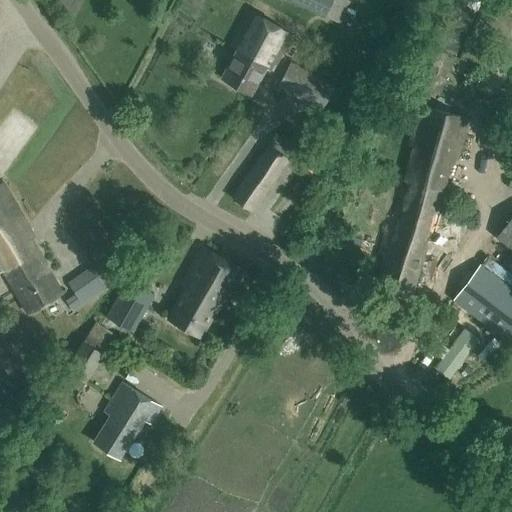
[(284,0),(341,24),(351,1),(348,0),(284,0)]
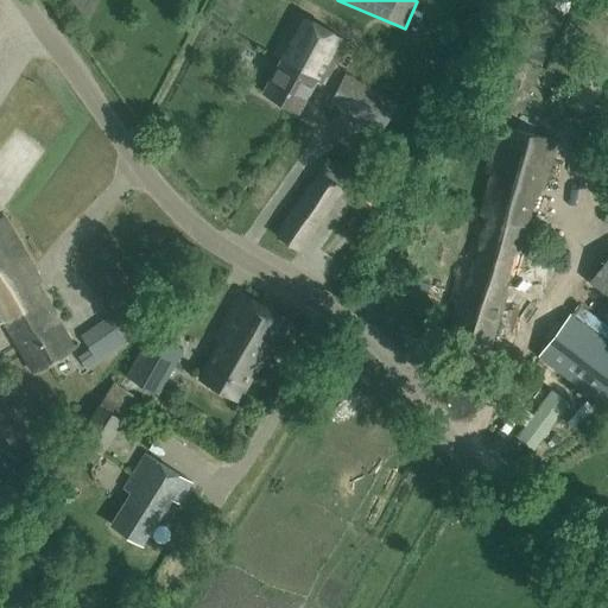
[(324,84),(348,42),(297,13),(273,56),(280,59),(263,92),(298,113),(317,81),(324,84)]
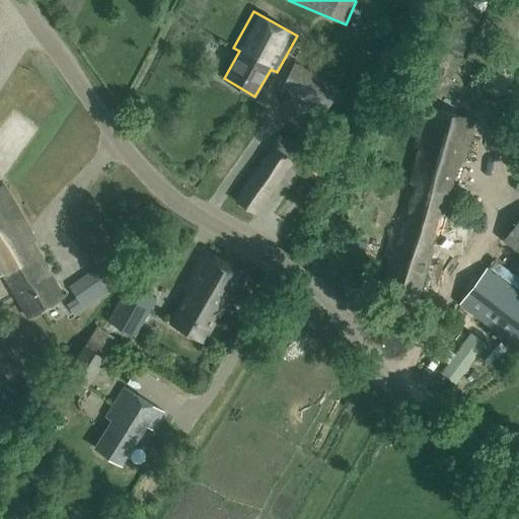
[(326,114),(341,88),(295,64),(282,89),(326,114)]
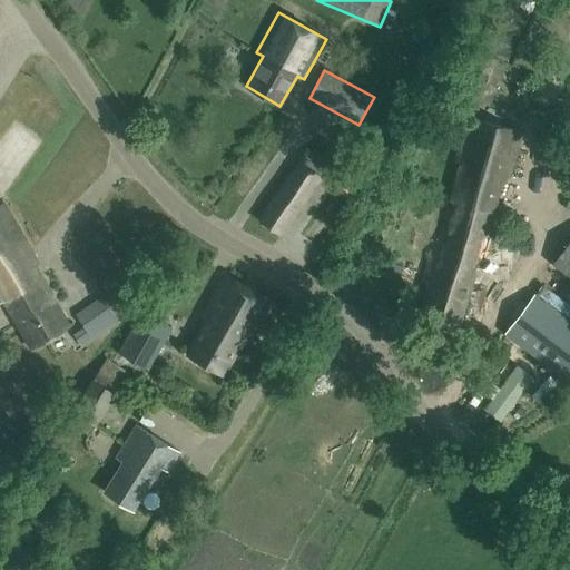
[(451,200),(492,212),(502,176),(509,178),(520,133),(468,118),(454,163),(460,165),(451,200)]
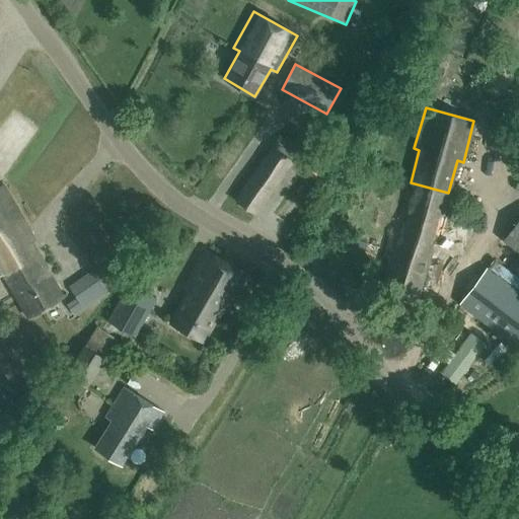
[(290,190),(310,160),(280,138),(236,200),(255,214),(279,181),(290,190)]
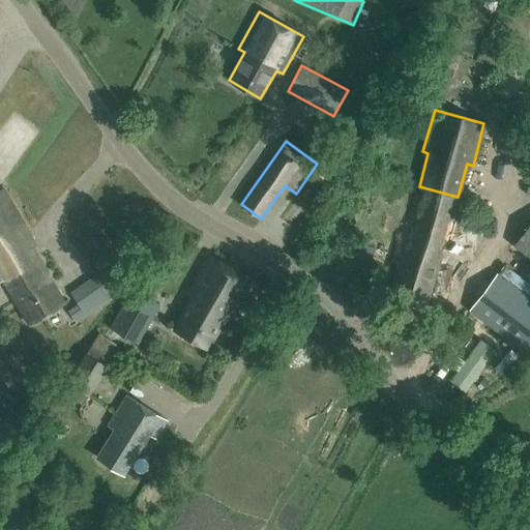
[(462,198),(458,197),(419,186),(414,185),(396,248),(392,263),(398,264),(388,297),(425,307),(442,252),(448,253),(458,221),(457,219),(462,198)]
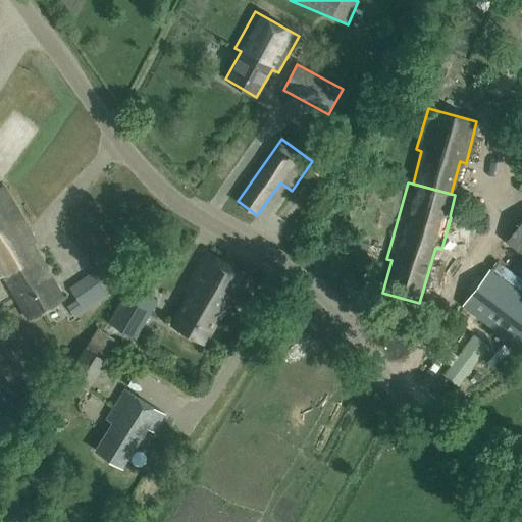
[(64,299),(33,244),(35,243),(3,187),(0,188),(0,278),(3,276),(29,320),(64,299)]
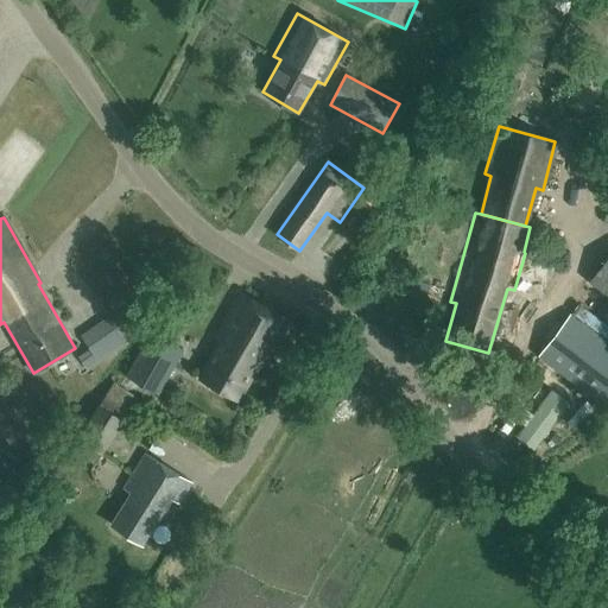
[(607,297),(607,258),(589,284),(607,297)]
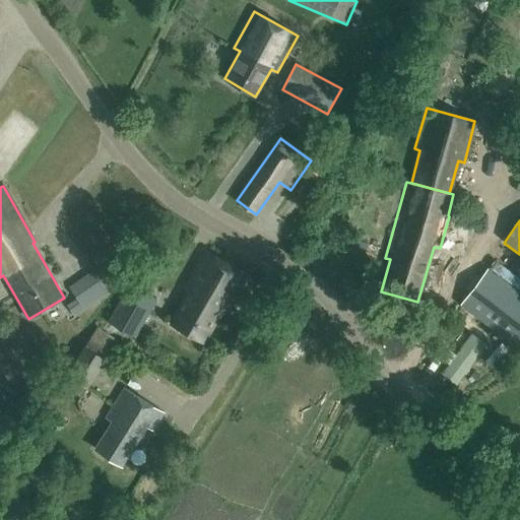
[(366,255),(369,244),(354,240),(351,251),(366,255)]
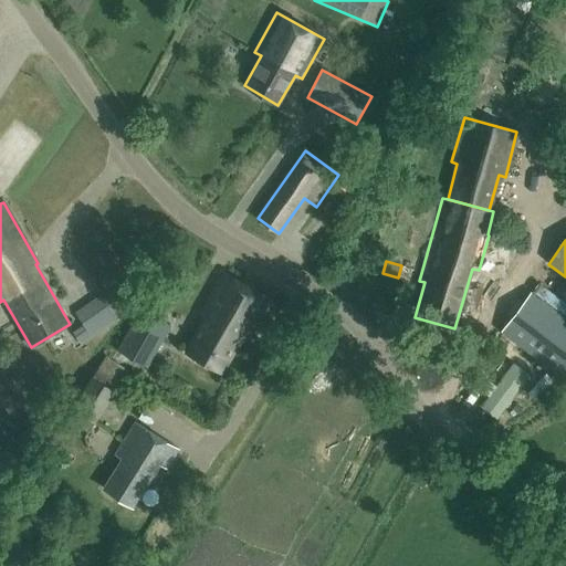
[(203,363),(248,286),(223,273),(199,315),(206,318),(187,353),(203,363)]
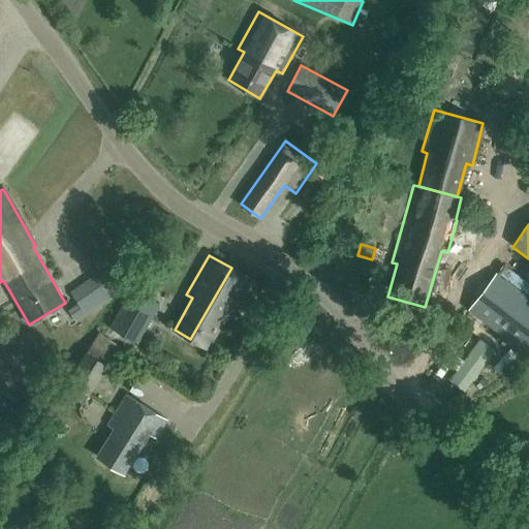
[(231,268),(190,339),(207,348),(225,316),(230,320),(253,280),(231,268)]
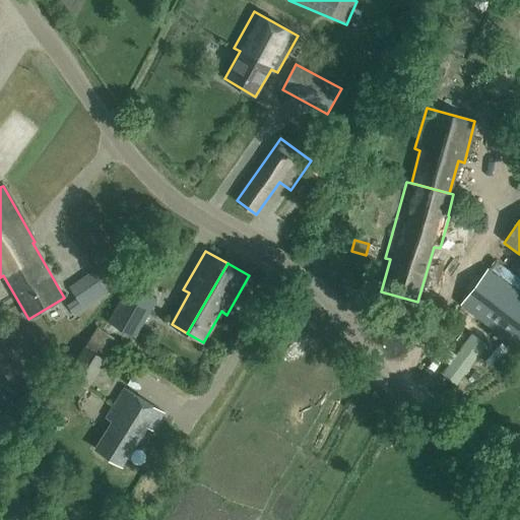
[(519,295),(488,270),(460,306),(515,347),(519,341),(519,295)]
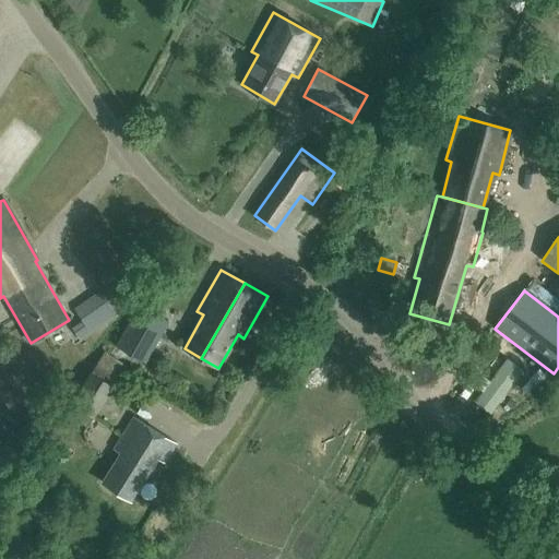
[(145,364),(169,323),(141,306),(117,347),(145,364)]
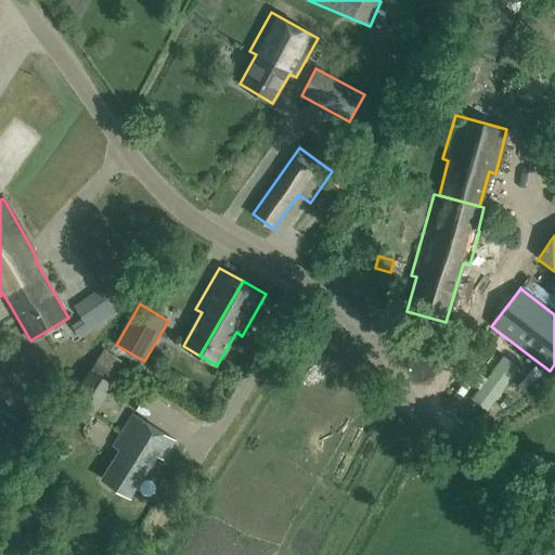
[(90,331),(84,320),(73,327),(79,338),(90,331)]
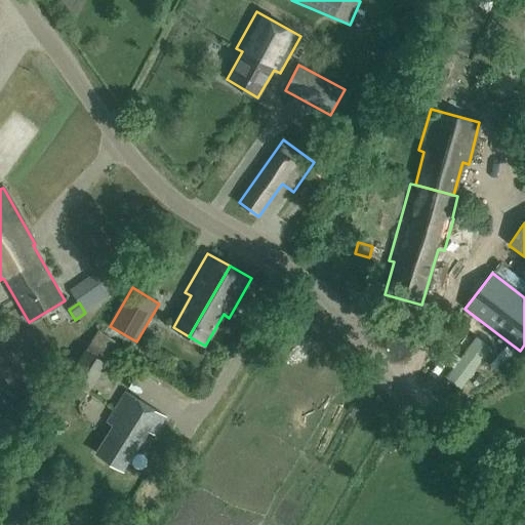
[(446,378),(459,389),(490,348),(476,337),(446,378)]
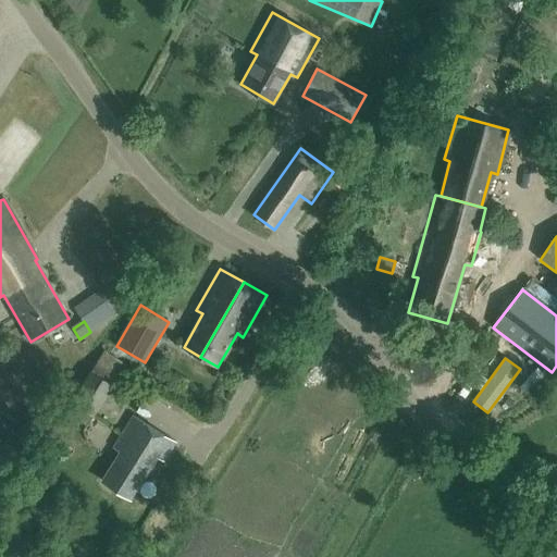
[(94,417),(114,386),(91,371),(71,401),(94,417)]
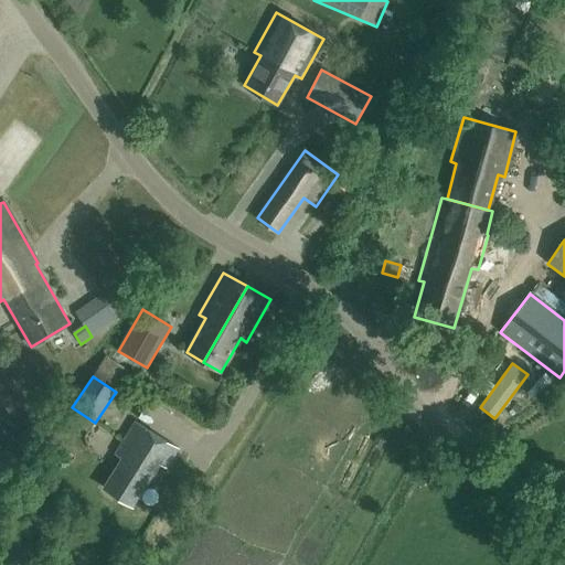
[(167,468),(179,448),(136,422),(115,454),(121,458),(103,488),(132,507),(160,465),(167,468)]
